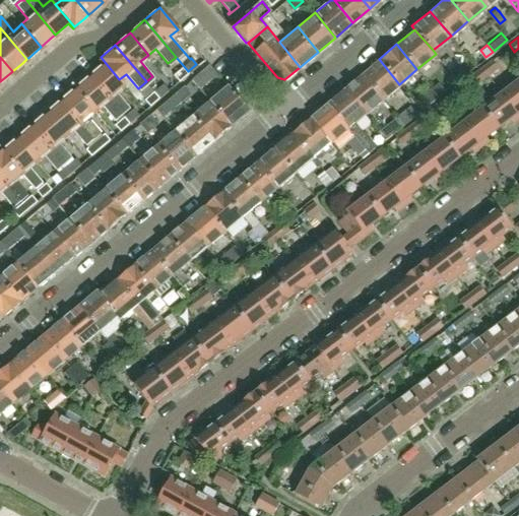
[(123,84),(119,79),(101,57),(100,58),(104,63),(90,74),(122,111),(128,106),(115,91),(123,84)]
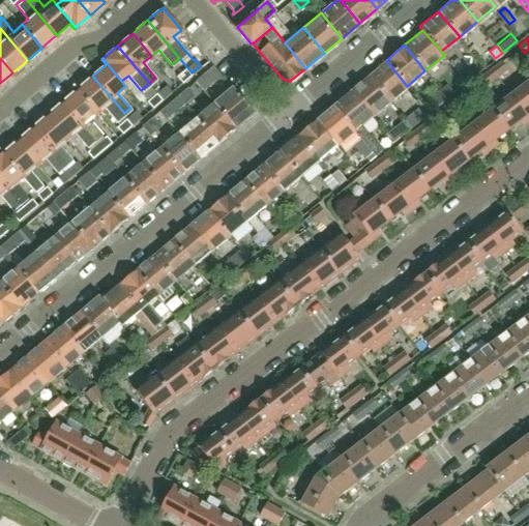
[(407,86),(386,60),(369,75),(389,100),(407,86)]
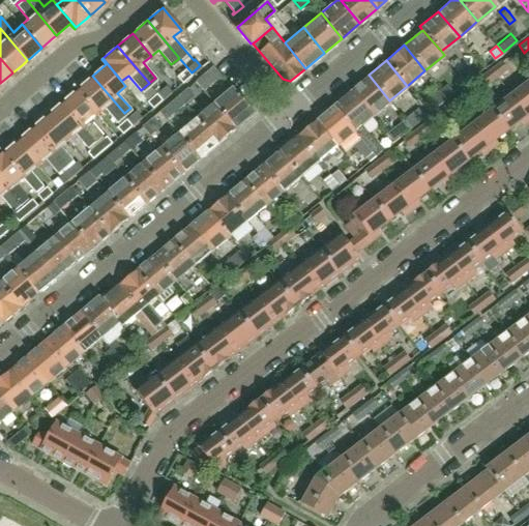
[(506,67),(500,60),(490,68),(496,76),(506,67)]
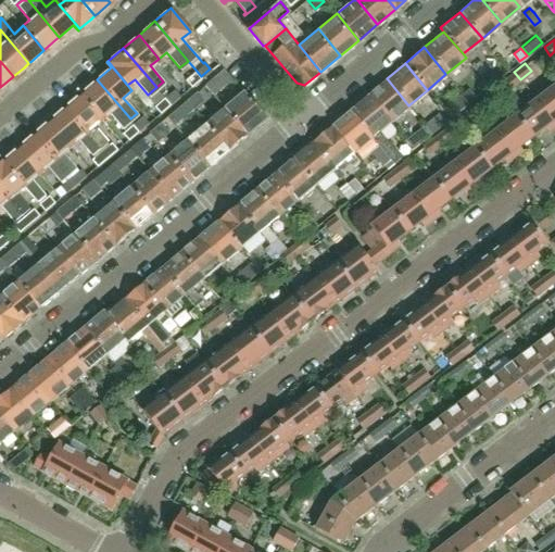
[(214,91),(231,77),(223,67),(206,82),(214,91)]
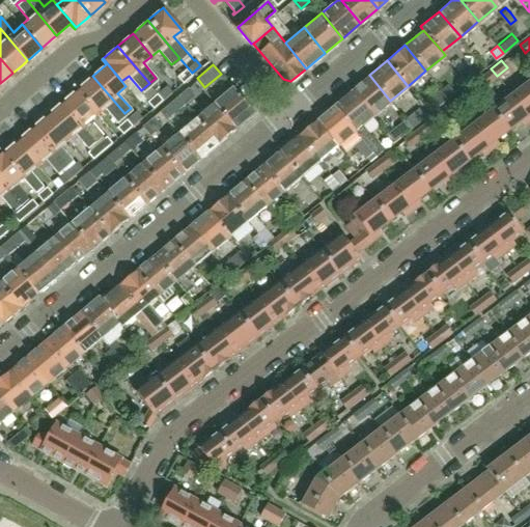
[(473,75),(465,64),(457,71),(466,81),(473,75)]
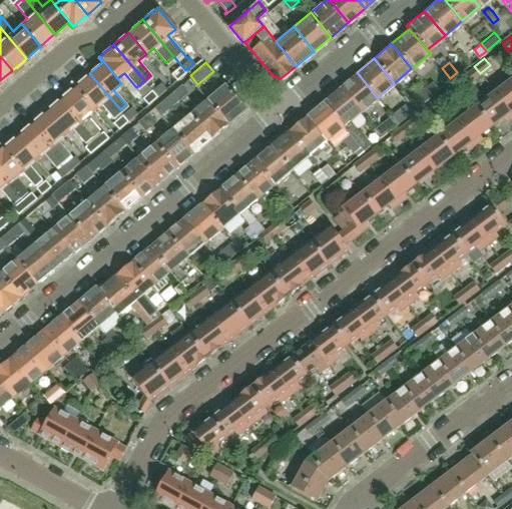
[(185,70),(180,64),(171,72),(176,78),(185,70)]
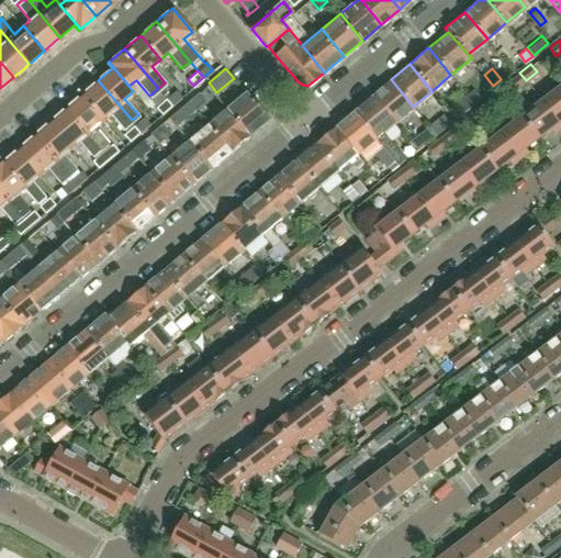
[(515,89),(526,80),(519,73),(508,80),(515,89)]
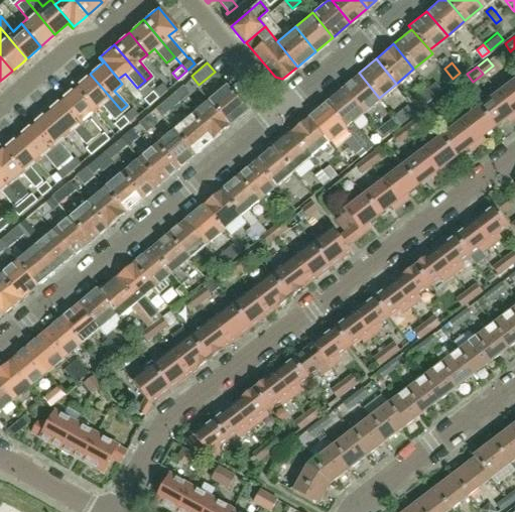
[(379,98),(359,73),(342,87),(362,112),(379,98)]
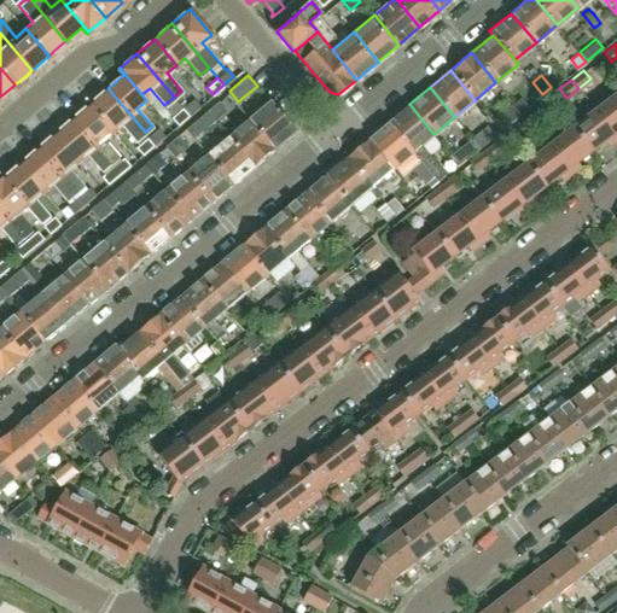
[(145,132),(108,88),(91,103),(112,129),(120,123),(135,140),(145,132)]
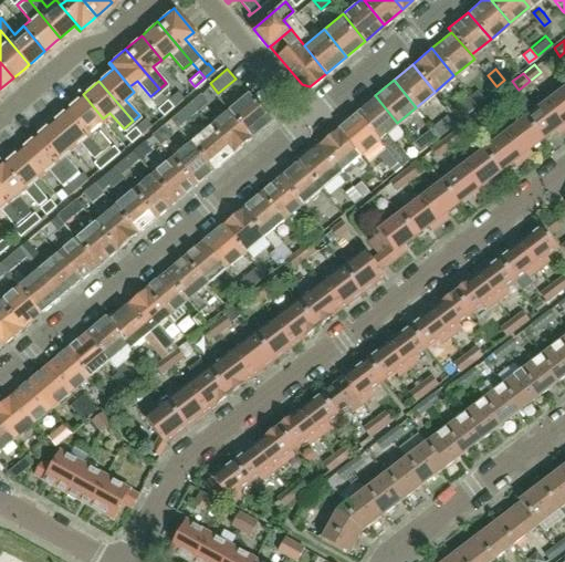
[(564,85),(545,102),(564,127),(564,126),(564,85)]
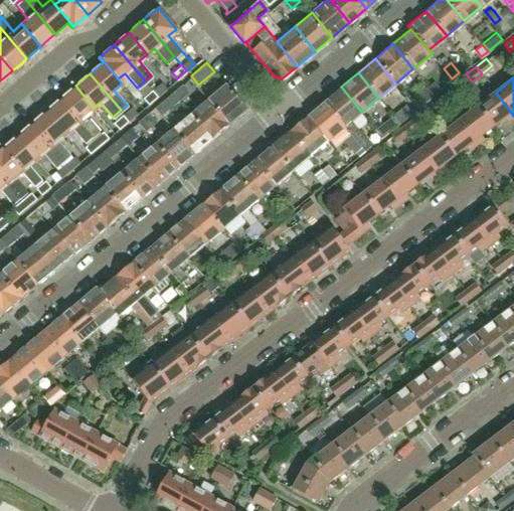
[(434,78),(427,83),(435,94),(442,89),(434,78)]
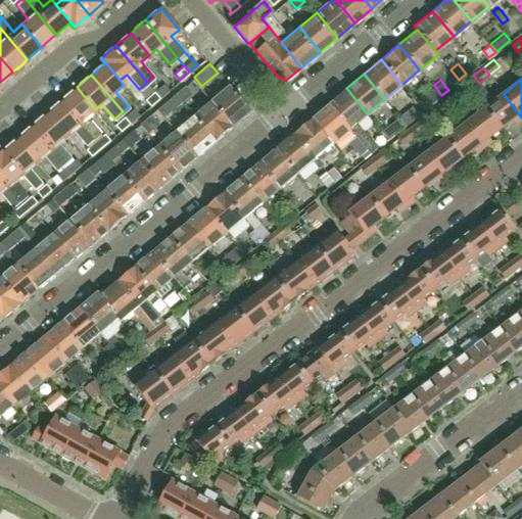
[(139,89),(138,90),(145,98),(154,91),(147,82),(139,89)]
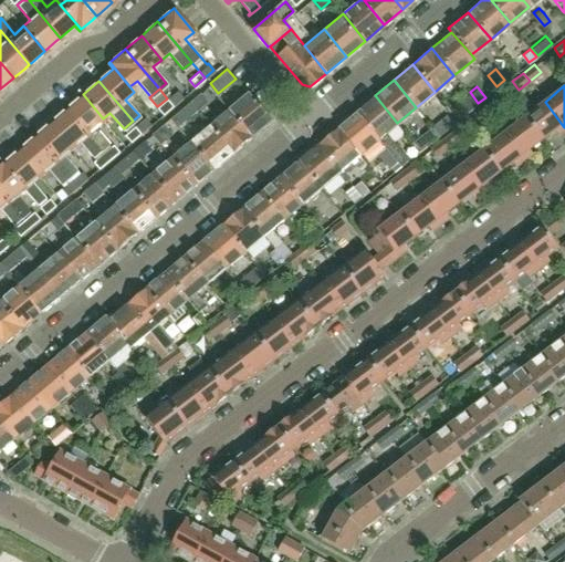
[(173,106),(182,97),(177,91),(167,99),(173,106)]
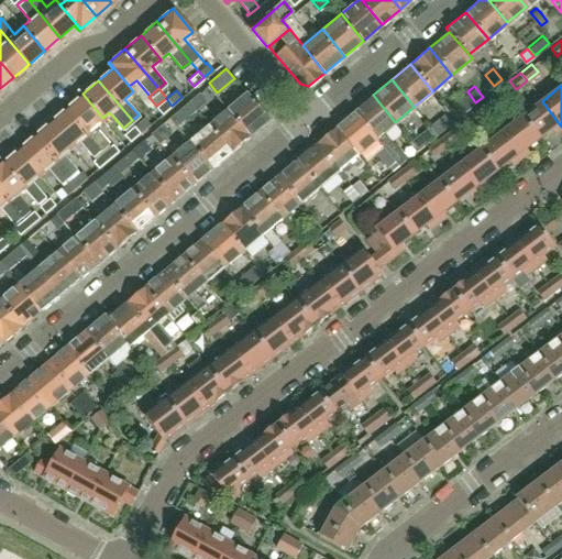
[(270,118),(264,111),(246,91),(228,107),(250,134),(270,118)]
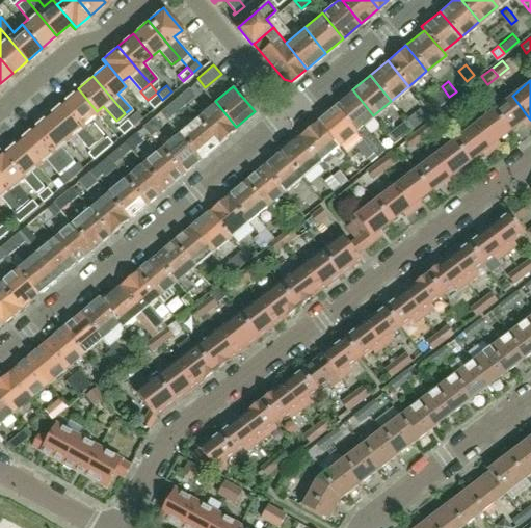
[(97,111),(78,88),(62,102),(95,139),(101,133),(88,119),(97,111)]
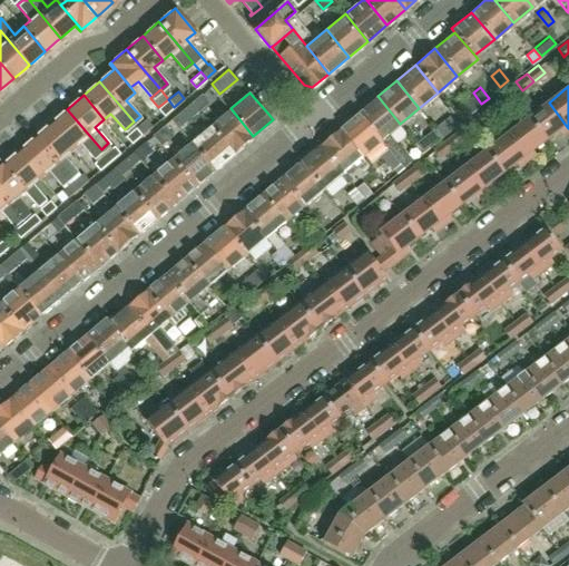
[(454,108),(462,118),(480,105),(471,95),(454,108)]
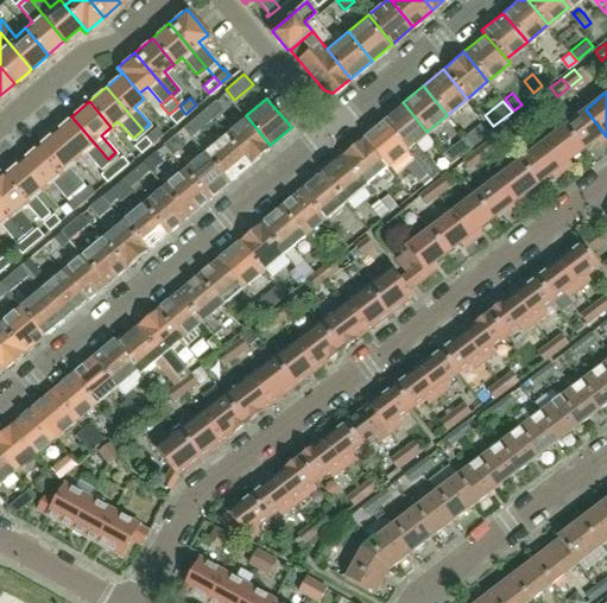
[(210,118),(219,110),(212,102),(204,109),(210,118)]
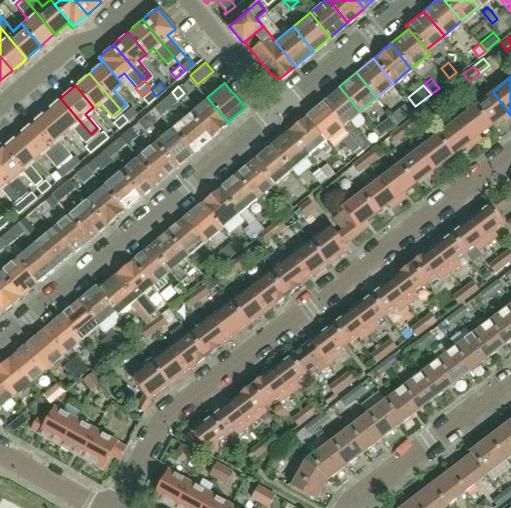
[(349,120),(359,111),(339,86),(322,101),(342,126),(349,120)]
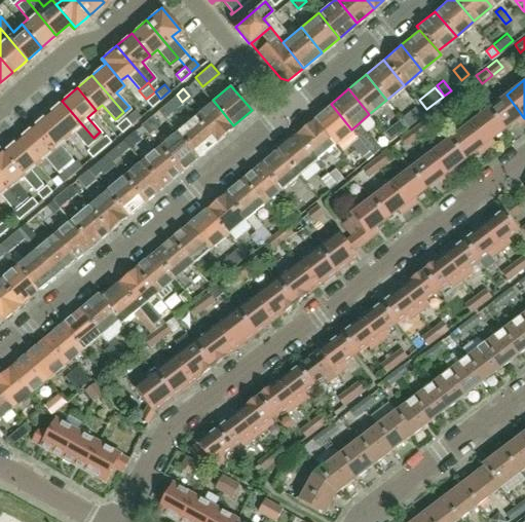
[(454,106),(464,98),(458,90),(448,99),(454,106)]
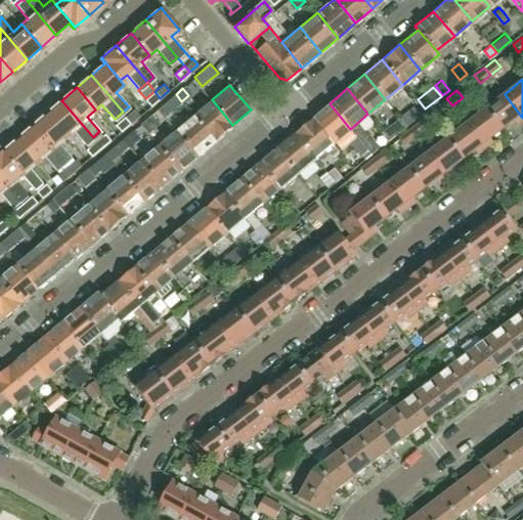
[(150,105),(160,98),(155,91),(145,98),(144,99),(150,105)]
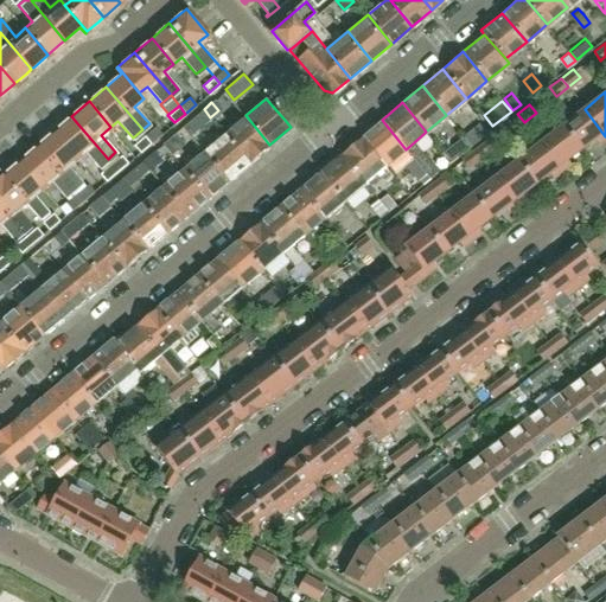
[(191,134),(210,117),(204,109),(184,126),(191,134)]
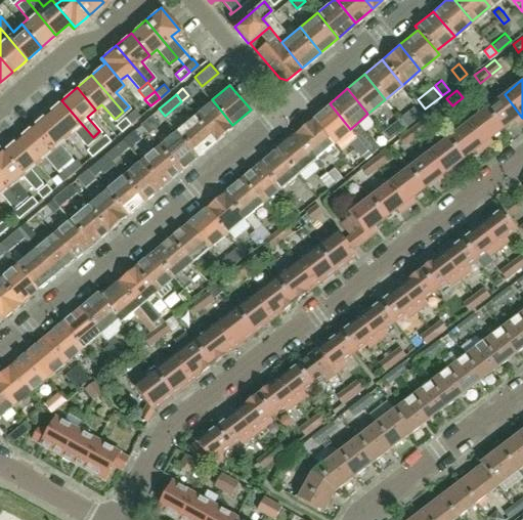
[(522,118),(505,94),(485,109),(499,128),(512,119),(515,123),(522,118)]
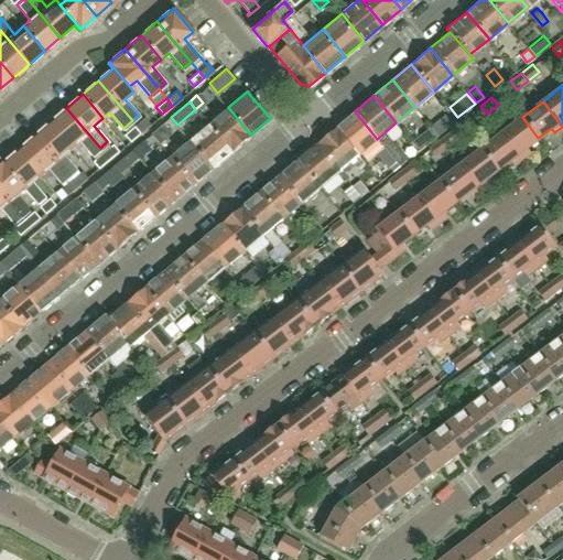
[(475,122),(487,114),(480,106),(469,115),(475,122)]
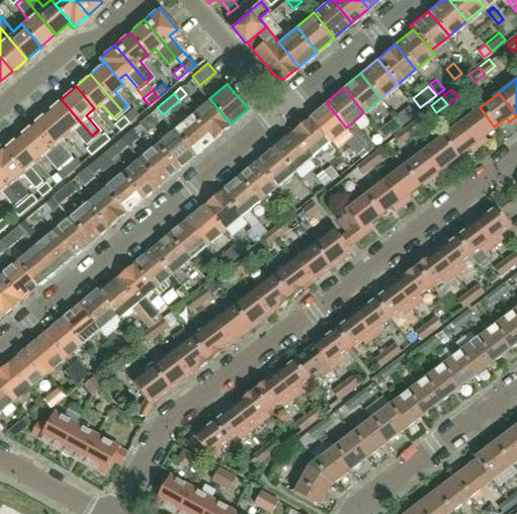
[(230,123),(209,98),(192,113),(212,138),(230,123)]
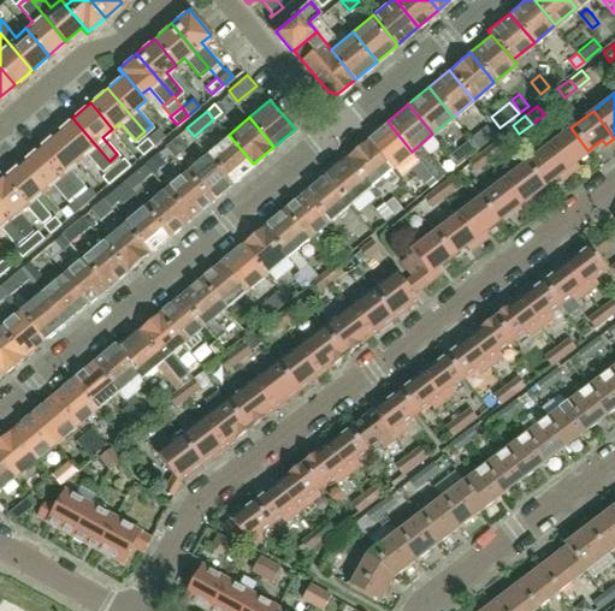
[(110,161),(72,118),(55,132),(78,159),(84,153),(100,170),(110,161)]
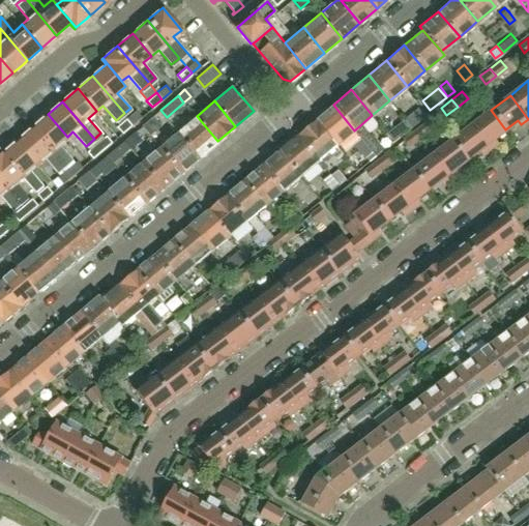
[(354,130),(333,105),(315,119),(335,145),(354,130)]
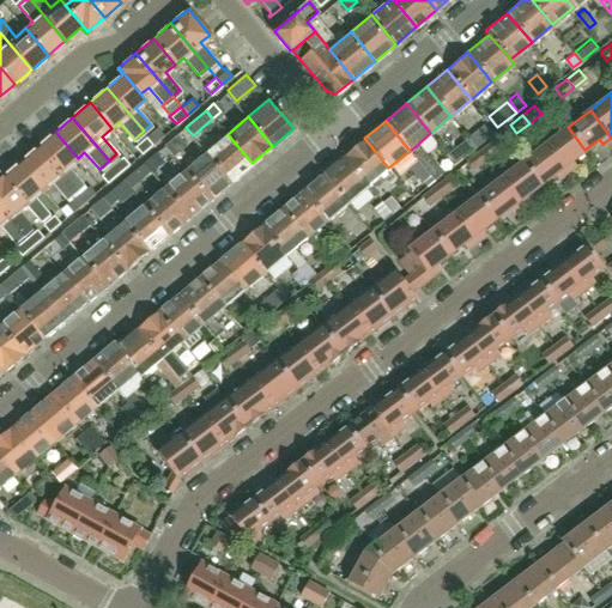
[(483,123),(468,135),(476,145),(490,133),(483,123)]
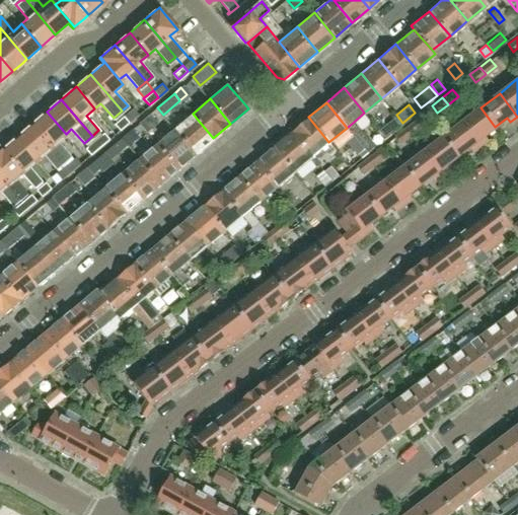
[(129,122),(138,114),(133,107),(124,116),(129,122)]
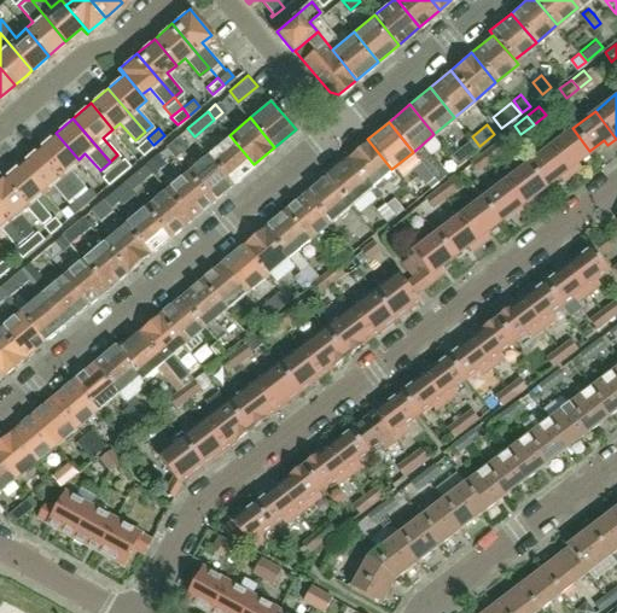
[(576,162),(589,151),(572,128),(549,146),(571,174),(580,167),(576,162)]
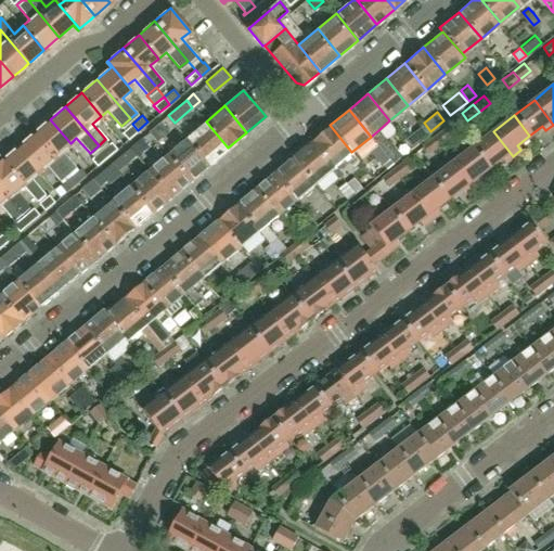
[(166,116),(150,130),(157,140),(169,130),(167,129),(174,124),(166,116)]
